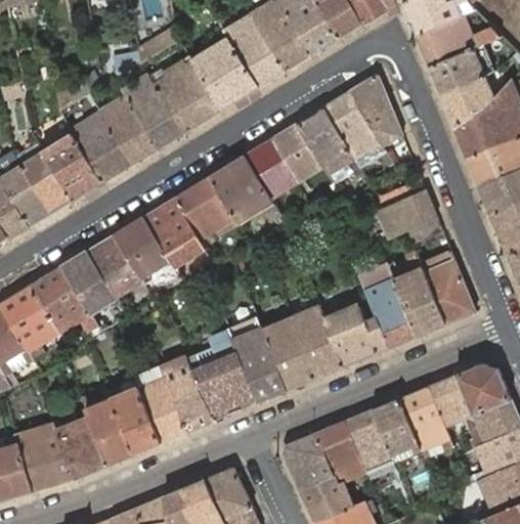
[(274,0),(272,0),(248,15),(283,70),(309,54),(274,0)]
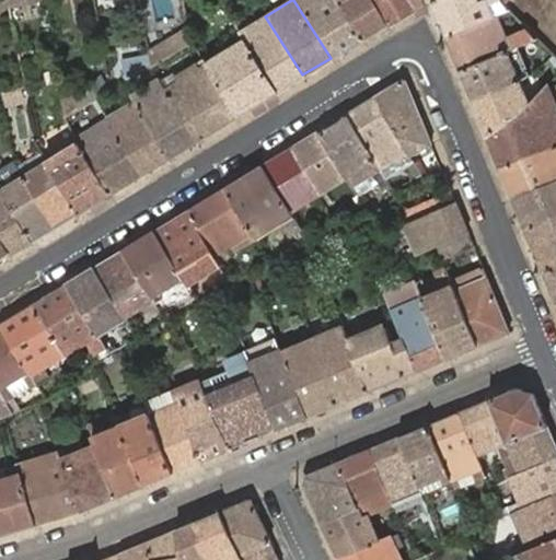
[(293,0),(331,58),(358,41),(333,0),(293,0)]
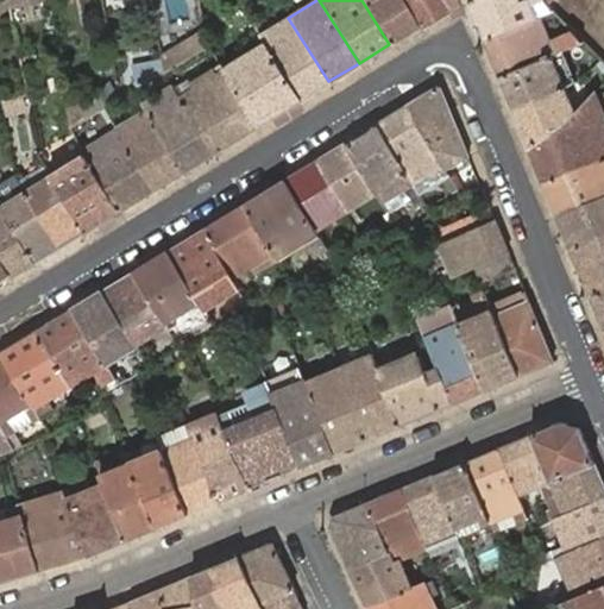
[(362,0),(389,44),(420,25),(403,0),(362,0)]
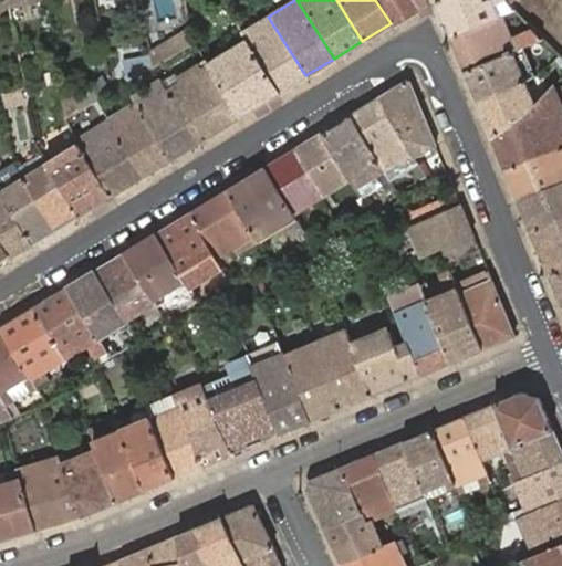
[(375,0),(391,23),(426,2),(425,0),(375,0)]
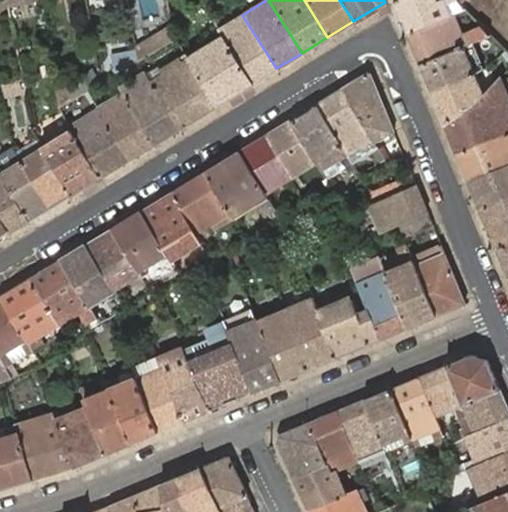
[(390,0),(404,32),(450,14),(446,4),(454,0),(384,0),(385,2),(387,0),(390,0)]
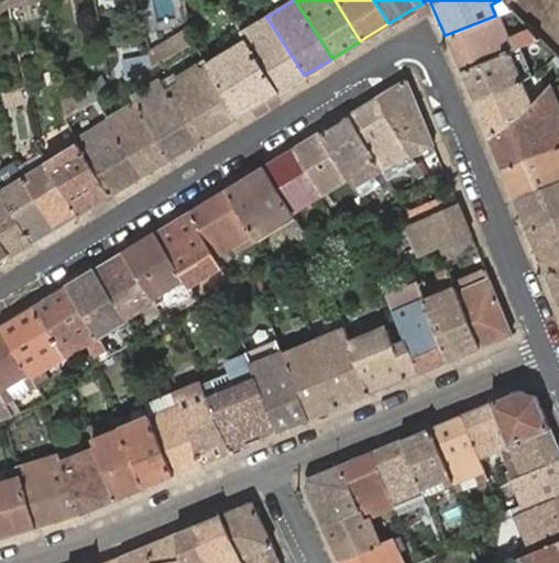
[(508,9),(506,7),(501,0),(500,0),(491,4),(495,15),(508,9)]
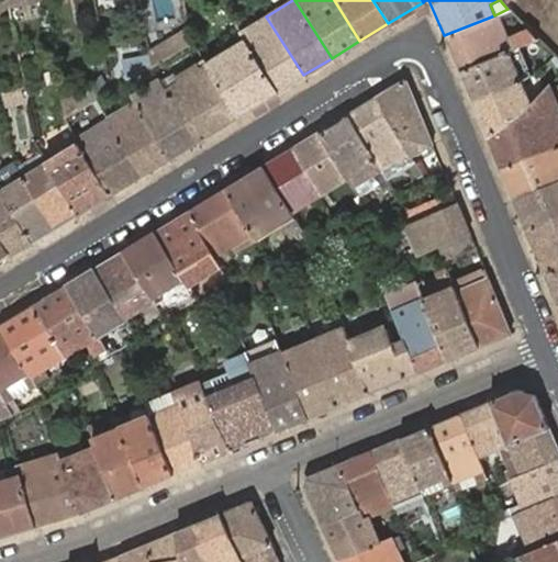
[(494,15),(444,35),(458,71),(508,52),(513,49),(509,37),(504,40),(503,35),(494,15)]
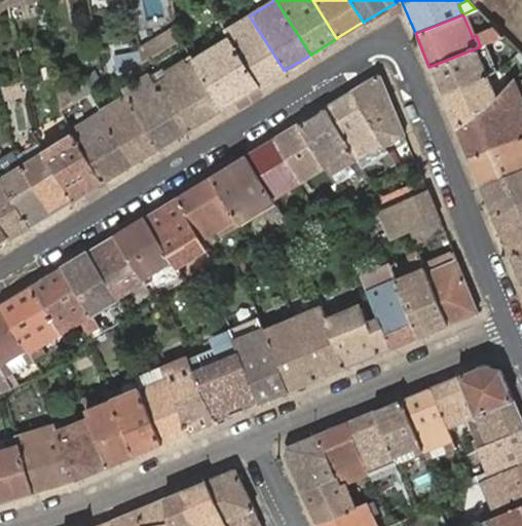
[(227,29),(223,31),(223,32),(228,39),(257,86),(284,70),(249,15),(235,23),(227,29)]
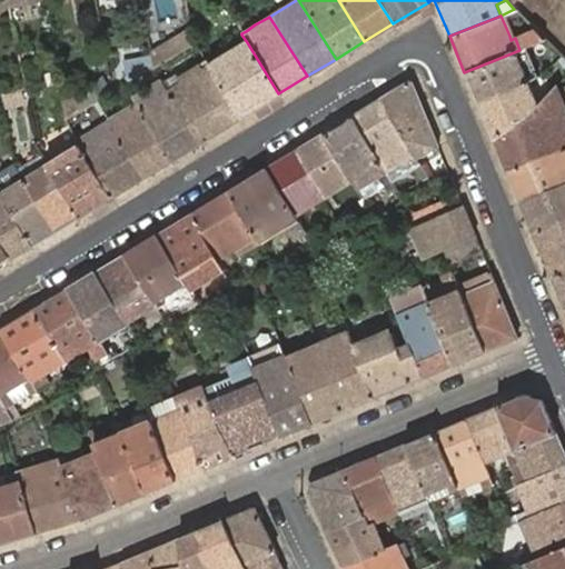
[(151,57),(154,66),(191,42),(188,29),(150,48),(151,57)]
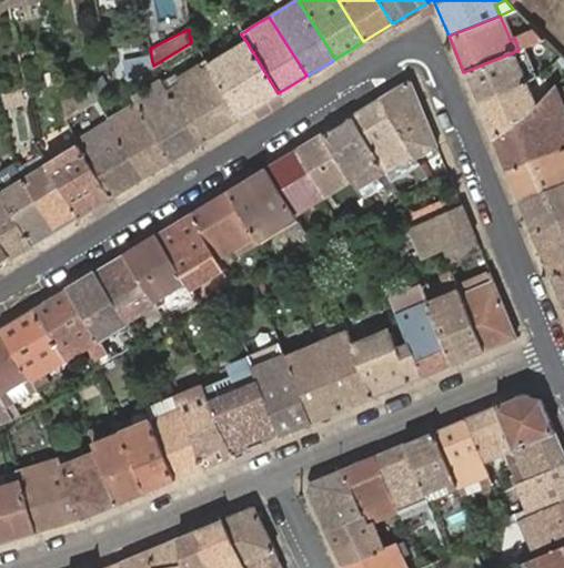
[(543,40),(533,30),(514,38),(519,50),(525,48),(543,40)]
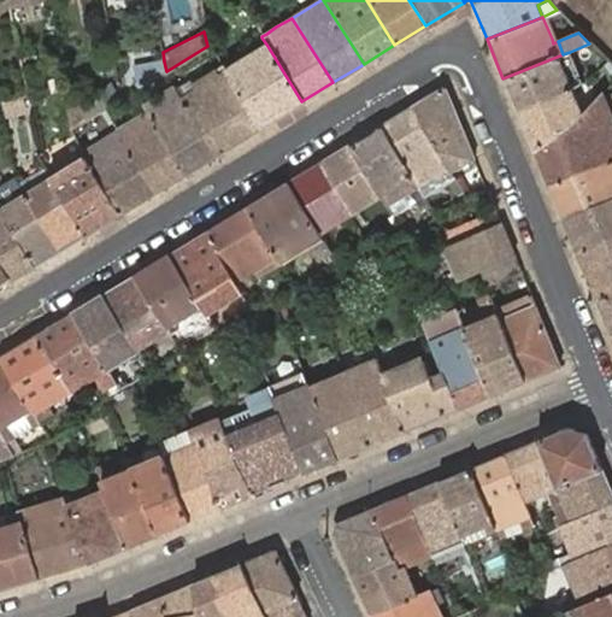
[(241,60),(224,71),(258,128),(301,101),(268,46),(251,56),(241,60)]
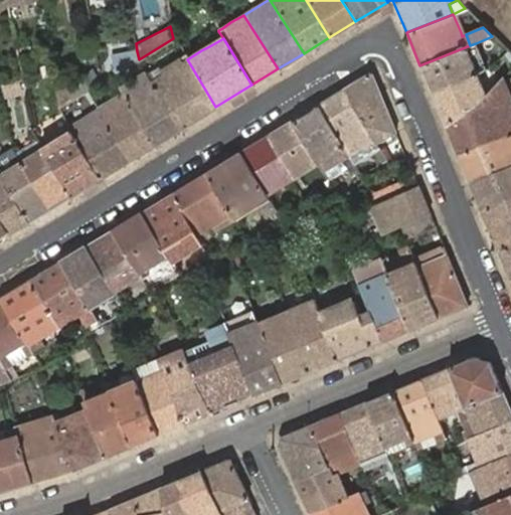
[(465,47),(419,65),(432,93),(476,74),(485,69),(486,68),(476,43),(470,45),(465,47)]
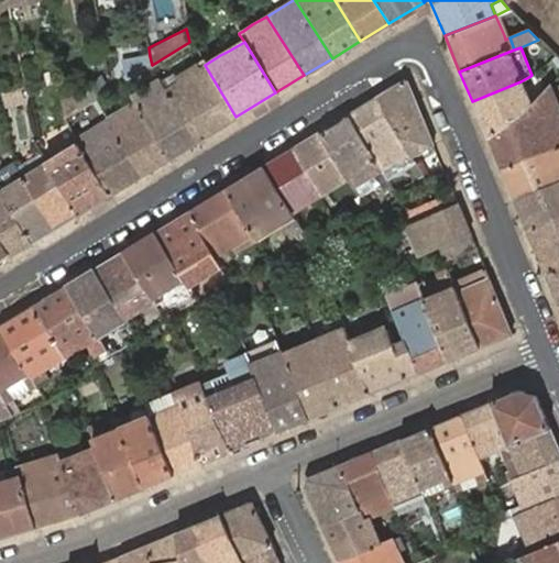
[(122,62),(120,83),(149,66),(152,65),(150,56),(122,62)]
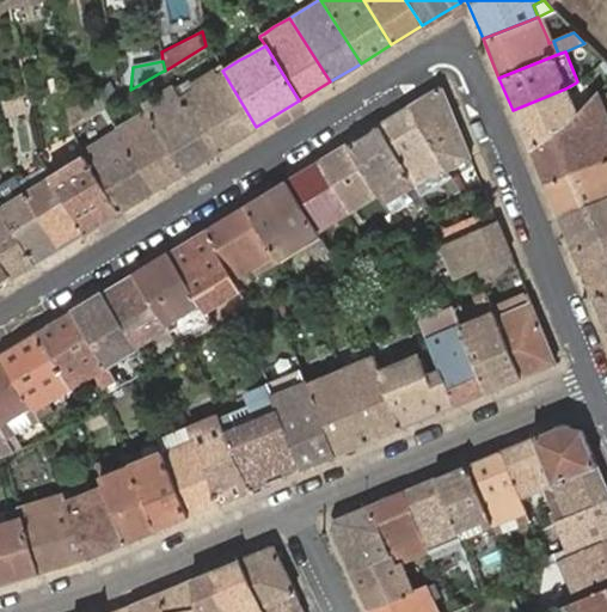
[(222,71),(218,65),(210,68),(212,69),(189,83),(192,87),(183,93),(178,86),(172,90),(212,154),(256,127),(222,71)]
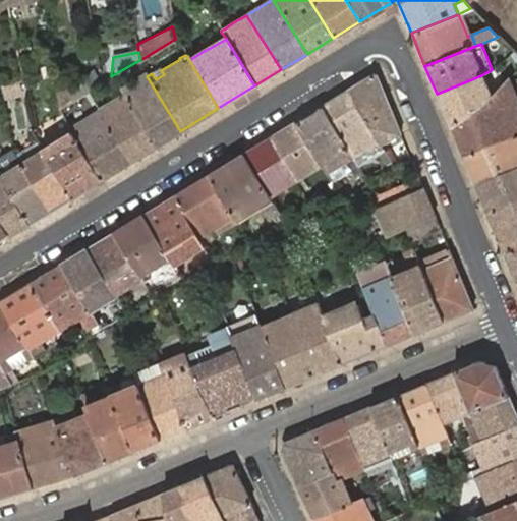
[(123,85),(118,89),(122,95),(155,147),(180,131),(147,76),(145,72),(123,85)]
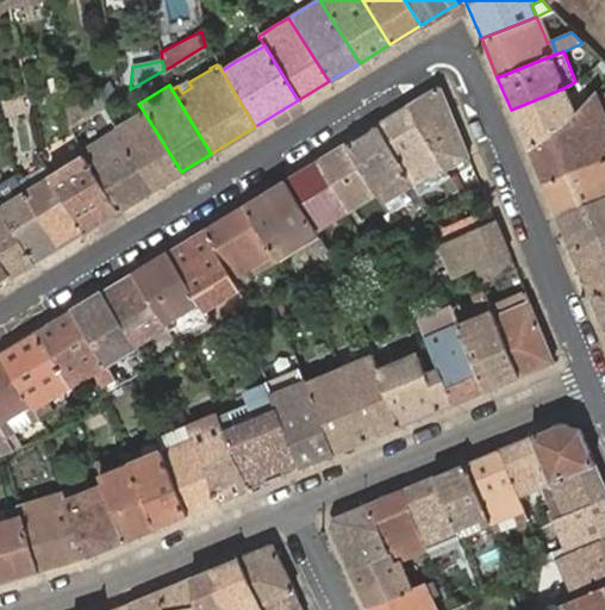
[(435,87),(404,105),(438,166),(441,172),(466,157),(437,88),(435,87)]
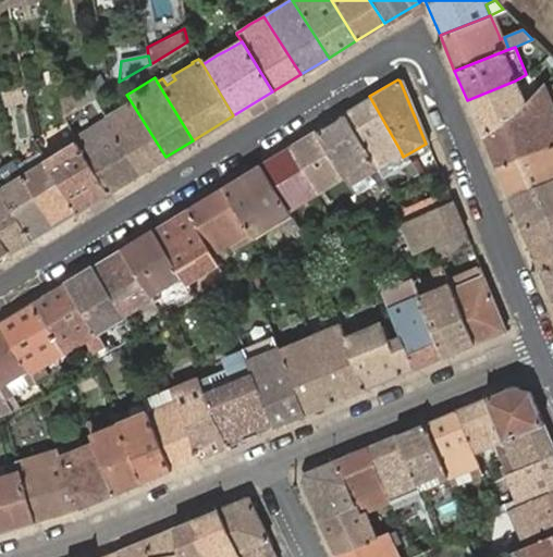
[(515,81),(467,100),(481,136),(523,99),(515,81)]
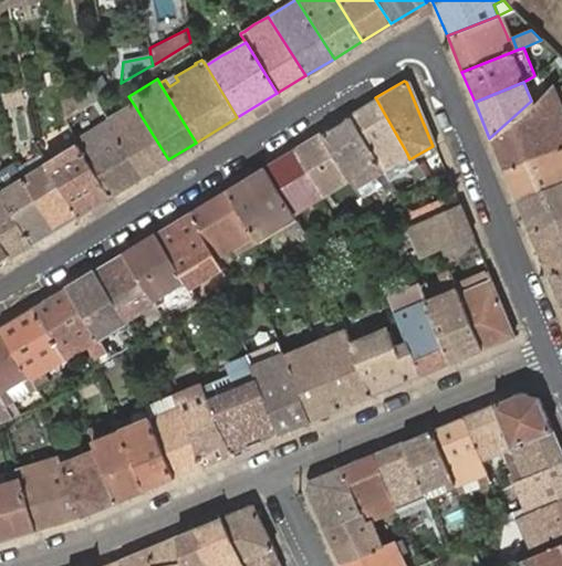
[(502,169),(561,144),(561,117),(549,85),(531,101),(489,138),(502,169)]
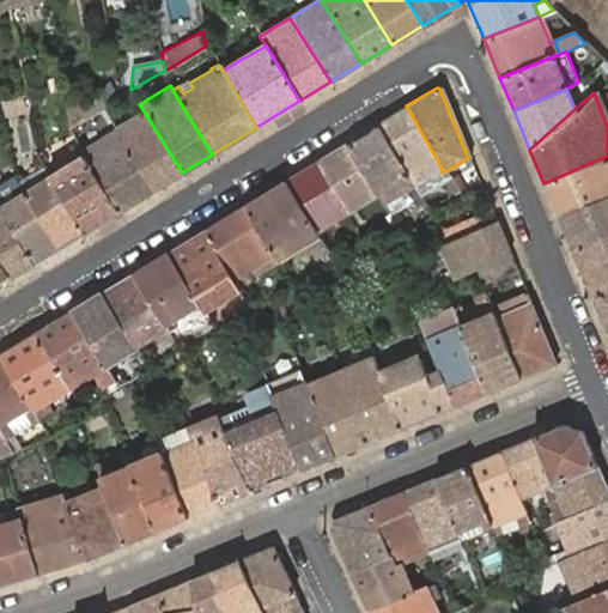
[(14,97),(0,101),(0,115),(18,111),(14,97)]
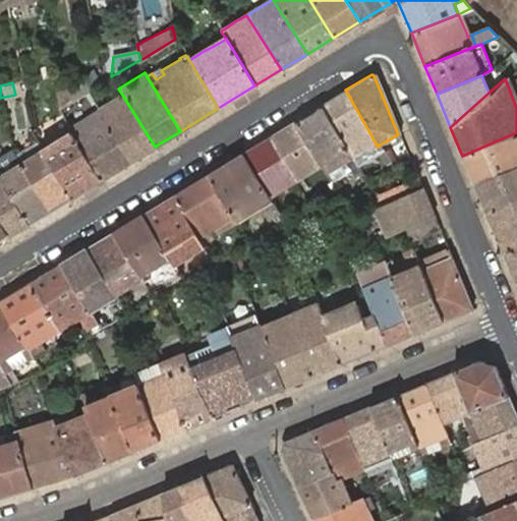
[(53,92),(57,109),(65,104),(62,87),(53,92)]
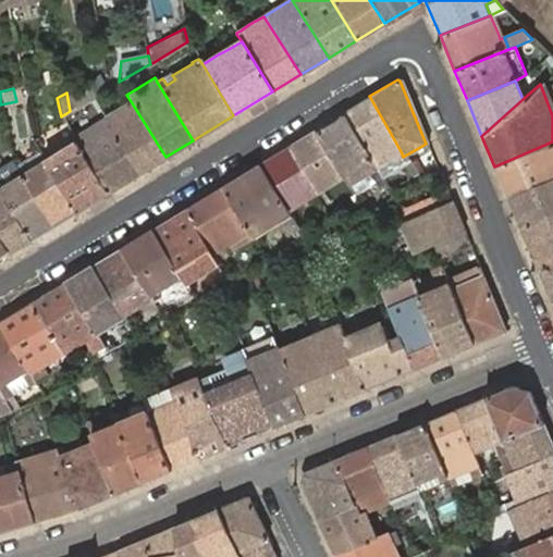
[(369,96),(341,113),(373,168),(376,172),(377,173),(378,175),(396,164),(406,178),(414,174),(404,159),(403,157),(401,151),(369,96)]
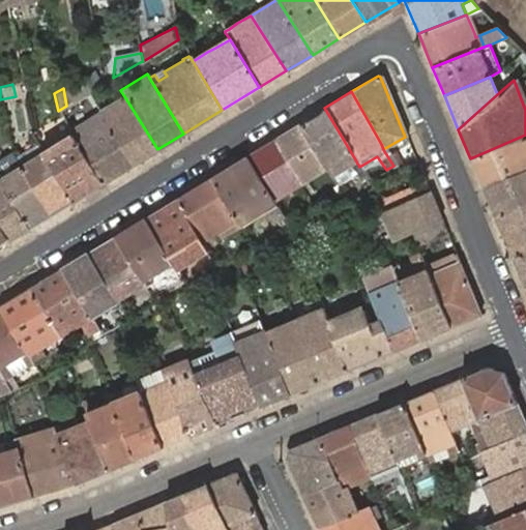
[(104,106),(97,110),(98,112),(101,117),(132,165),(157,149),(124,96),(105,108),(104,106)]
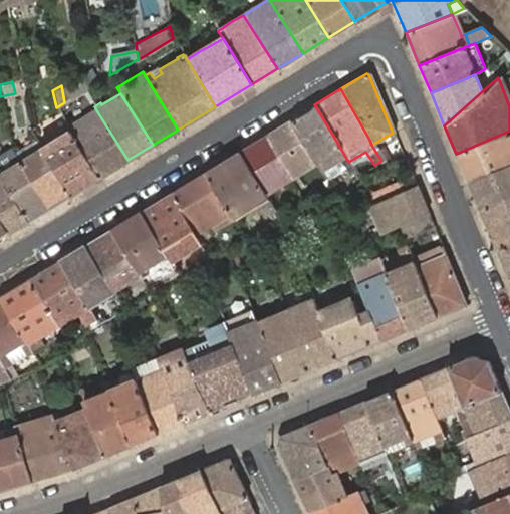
[(314,104),(289,120),(314,164),(318,171),(322,178),(323,180),(342,170),(347,178),(355,173),(347,160),(346,159),(344,155),(314,104)]
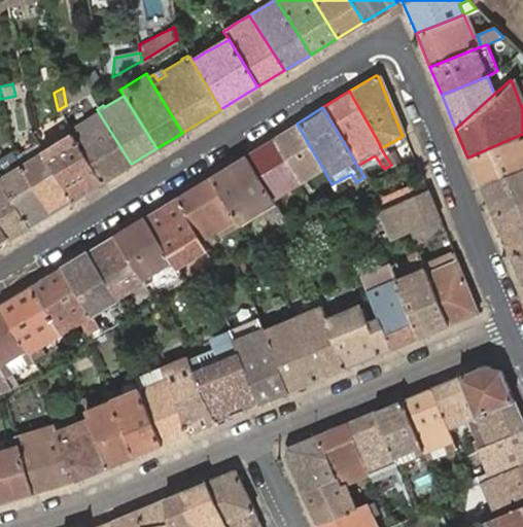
[(69,134),(100,183),(131,164),(101,116),(98,111),(90,116),(67,130),(69,134)]
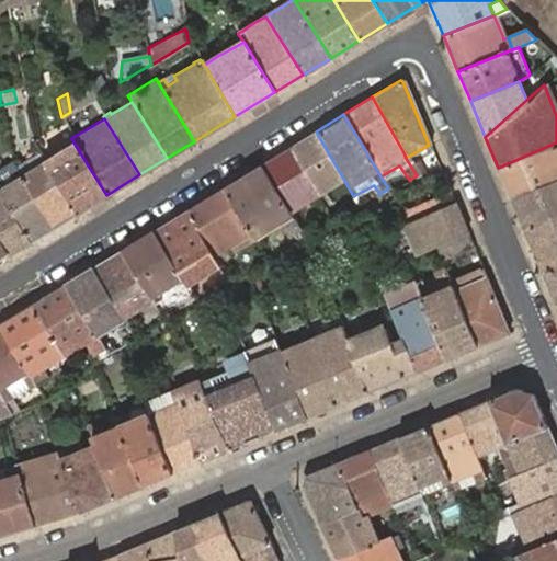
[(316,132),(287,148),(315,195),(343,179),(316,132)]
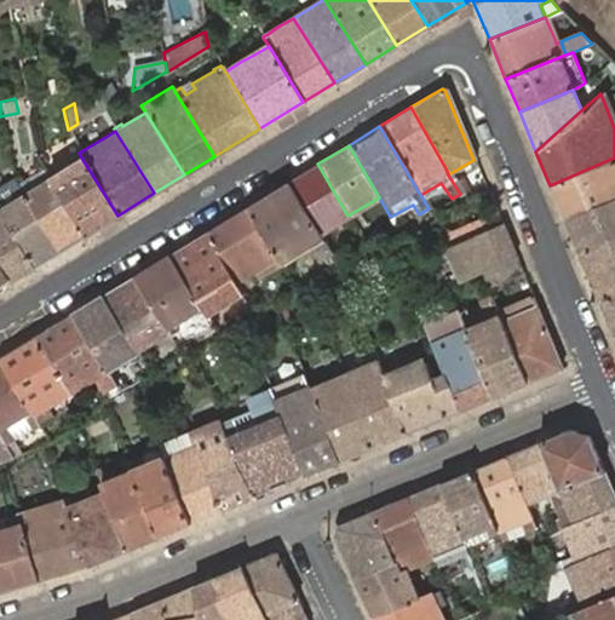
[(57,173),(49,178),(49,179),(82,236),(118,216),(81,158),(75,162),(74,160),(56,171),(57,173)]
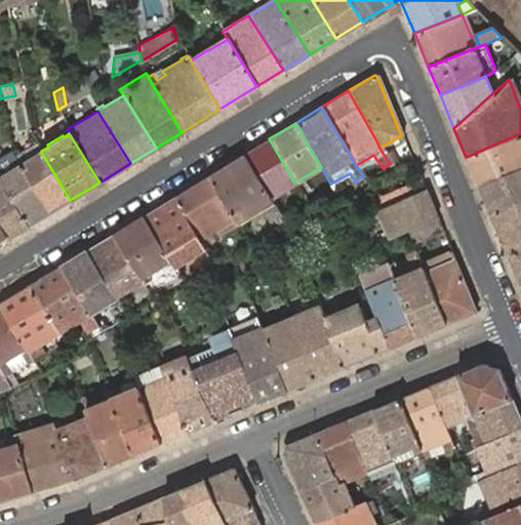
[(520,166),(520,133),(466,157),(477,185),(520,166)]
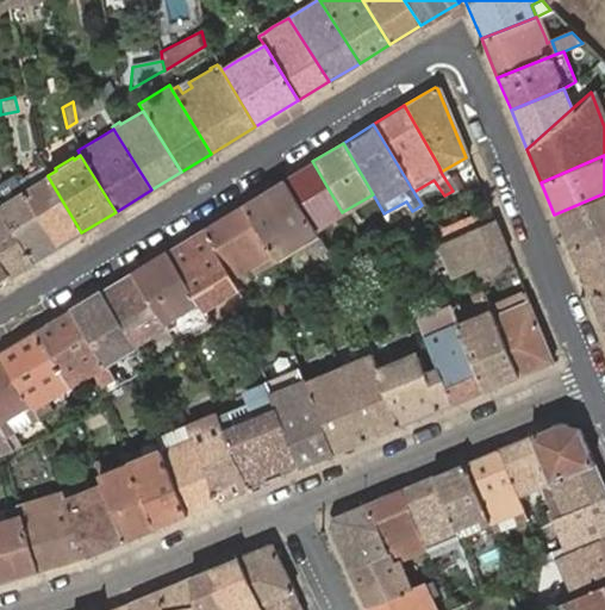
[(312,161),(282,180),(312,230),(342,212),(312,161)]
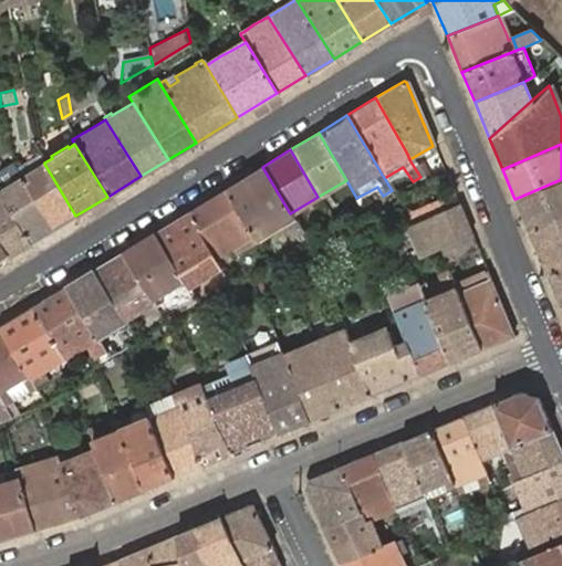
[(44,163),(39,155),(14,169),(20,178),(44,164),(44,163)]
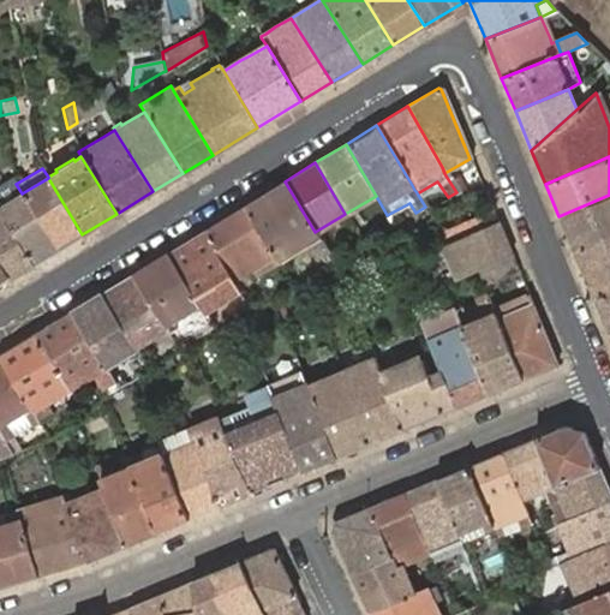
[(22,193),(57,250),(82,234),(48,178),(22,193)]
